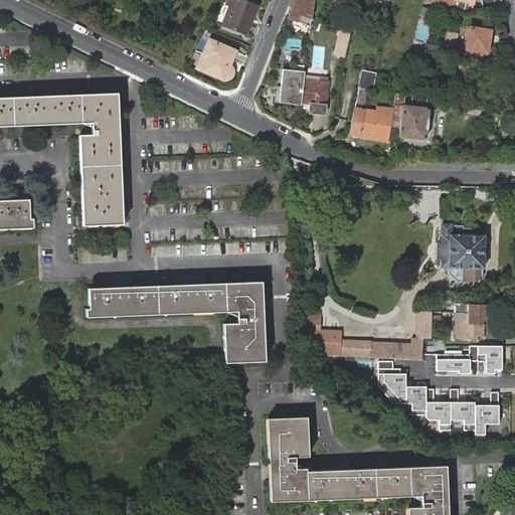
[(251,18),(256,6),(240,0),(227,0),(226,4),(229,5),(222,24),(244,33),(249,21),(250,22),(251,18)]
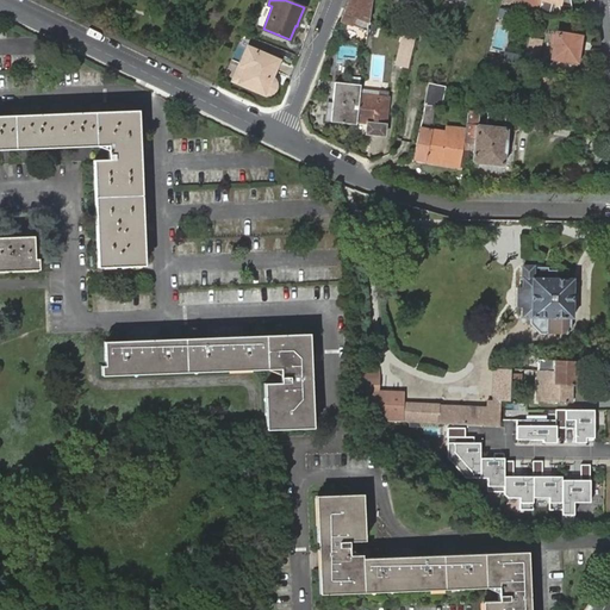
[(348,0),(341,20),(368,31),(369,24),(369,18),(372,0),(348,0)]
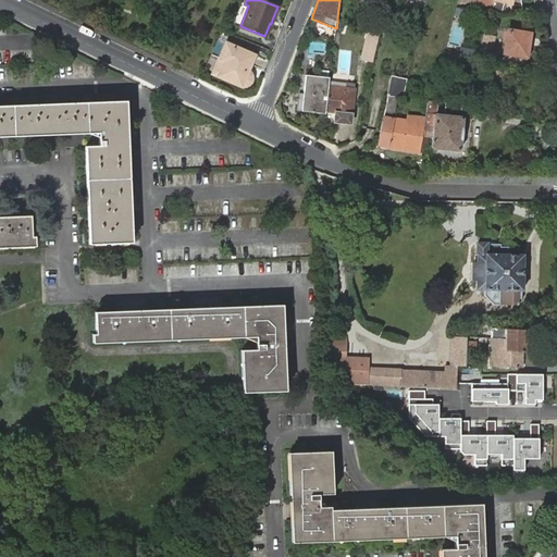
[(490,10),(490,11),(502,14),(522,13),(520,0),(494,0),(492,10),(490,10)]
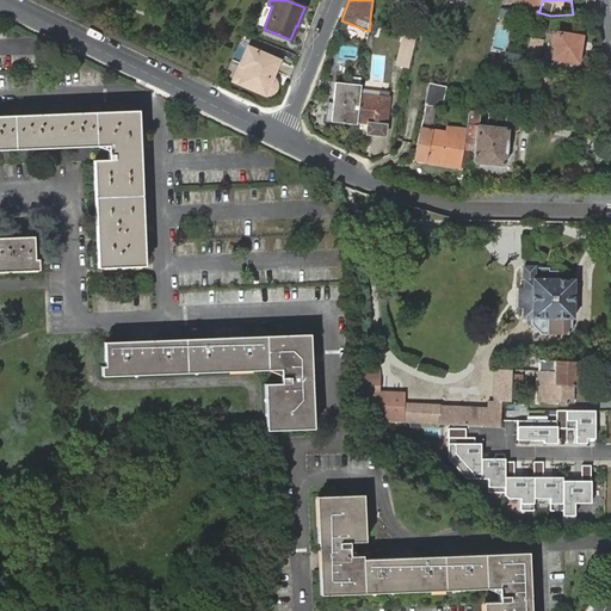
[(580,42),(580,37),(557,34),(556,37),(556,42),(553,57),(556,57),(561,59),(576,61),(580,62),(582,49),(579,49),(579,47),(580,42)]
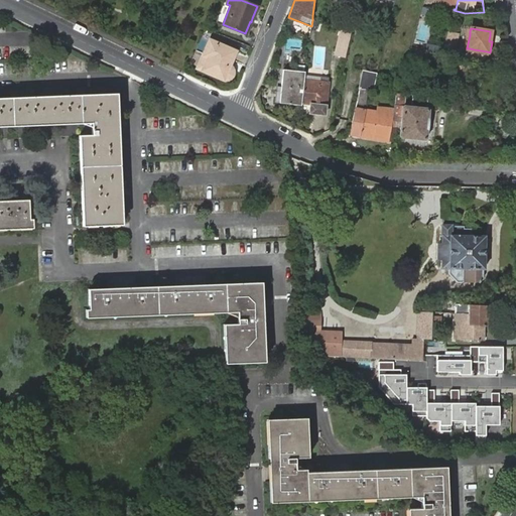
[(336,53),(346,55),(351,32),(341,30),(336,53)]
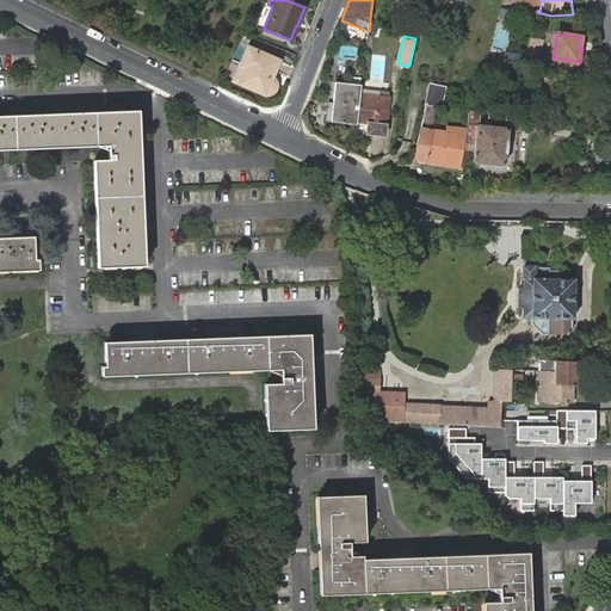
[(531,37),(524,65),(538,67),(541,57),(538,57),(543,39),(531,37)]
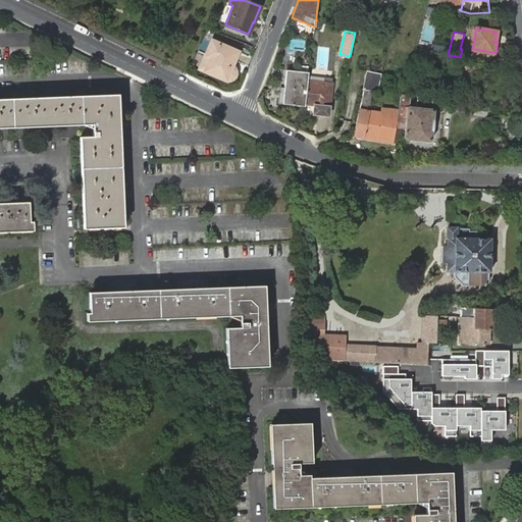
[(210,58),(205,70),(225,80),(226,80),(227,80),(228,80),(230,81),(231,80),(232,80),(233,79),(235,77),(235,76),(236,75),(236,74),(236,73),(236,72),(236,71),(236,70),(235,69),(235,68),(233,67),(233,66),(232,66),(231,66),(231,65),(238,52),(212,41),(205,56),(210,58)]
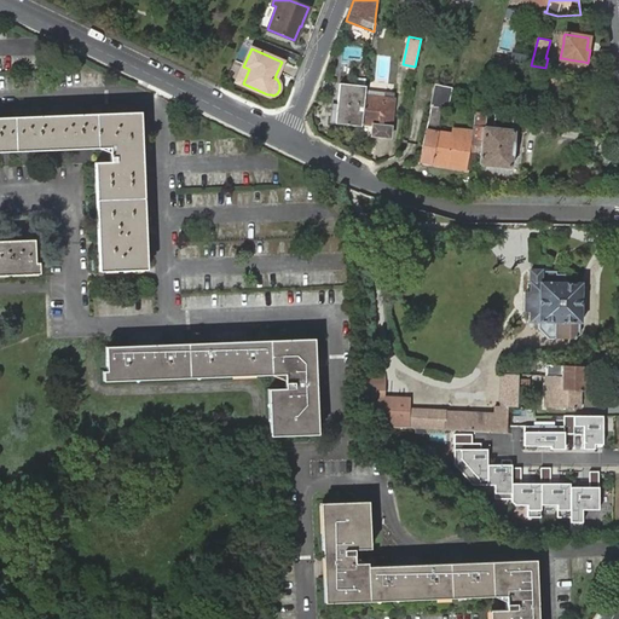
[(237,81),(243,84),(249,69),(243,67),(237,81)]
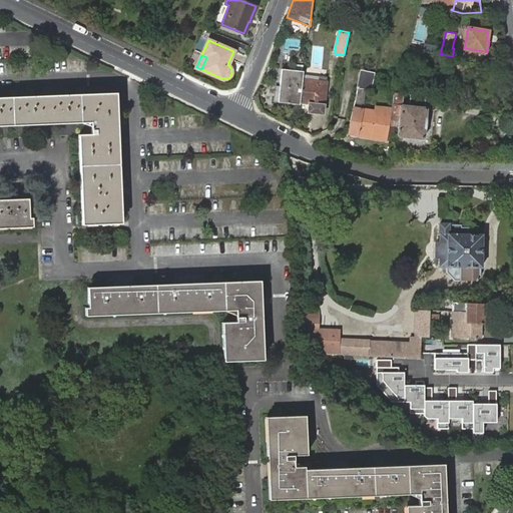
[(458,62),(454,76),(463,78),(467,65),(458,62)]
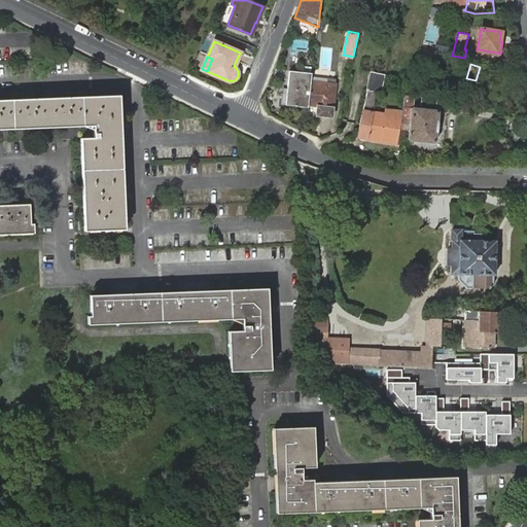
[(311,76),(312,73),(289,71),(287,89),(286,105),(308,107),(308,105),(311,81),(311,76)]
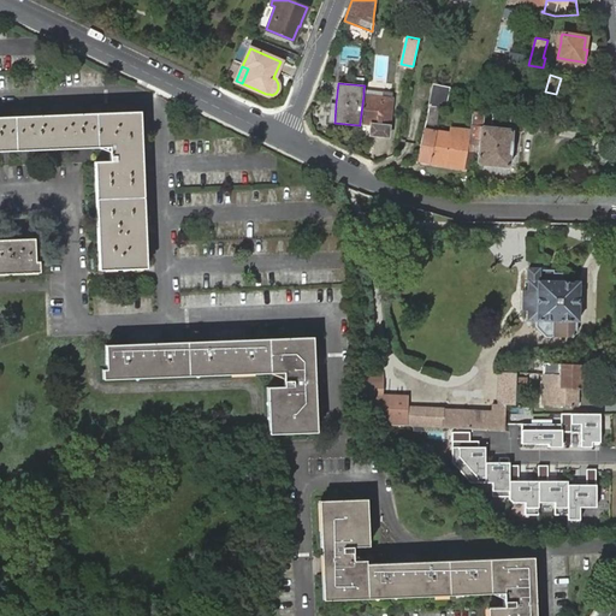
[(439,107),(446,107),(450,88),(434,84),(430,106),(439,107)]
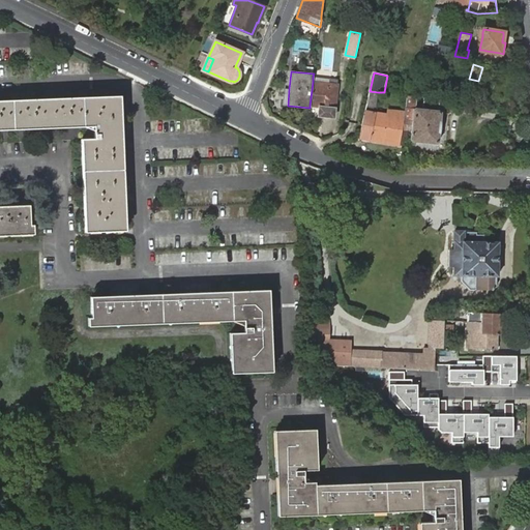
[(337,85),(313,82),(310,106),(318,107),(318,113),(323,113),(323,117),(333,118),(334,108),(337,85)]
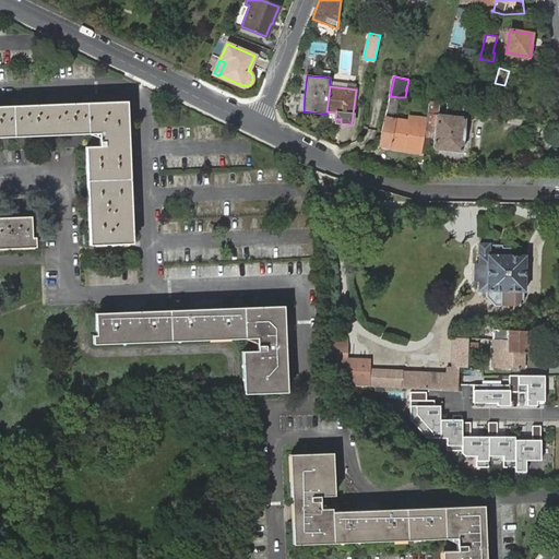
[(395,113),(399,97),(390,96),(387,111),(394,113),(395,113)]
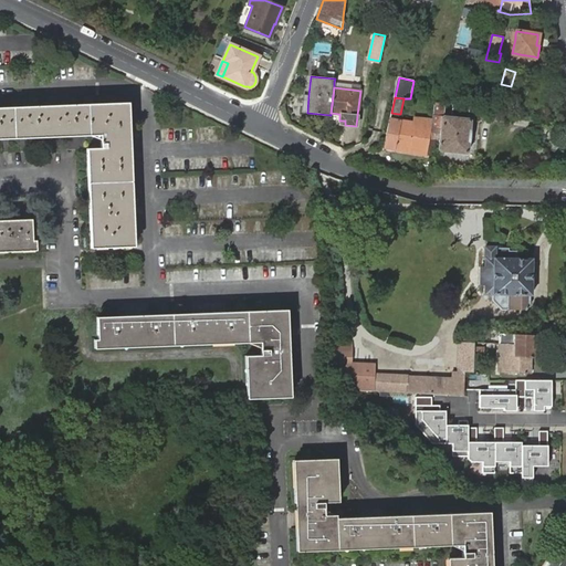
[(128,103),(0,106),(0,137),(9,138),(31,137),(70,136),(98,135),(100,146),(85,146),(88,247),(133,244),(132,213),(129,135),(128,103)]
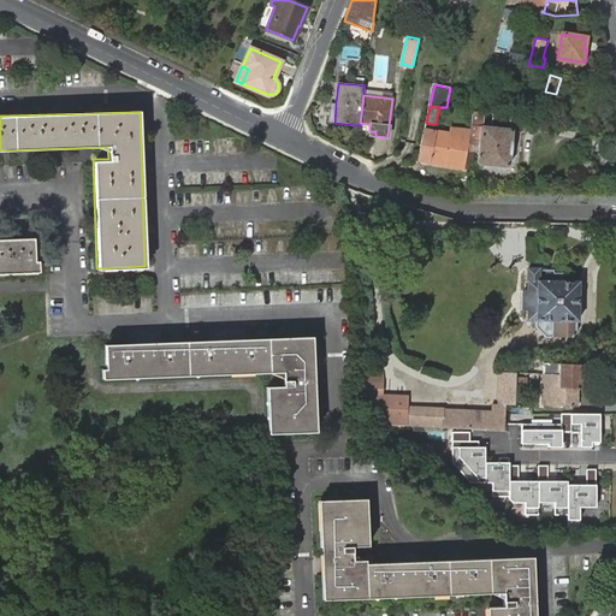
[(511,114),(493,112),(492,128),(483,126),(484,112),(474,112),(473,125),(472,125),(471,130),(467,149),(474,150),(479,152),(478,163),(479,165),(507,167),(509,166),(513,131),(511,129),(510,130),(511,114)]
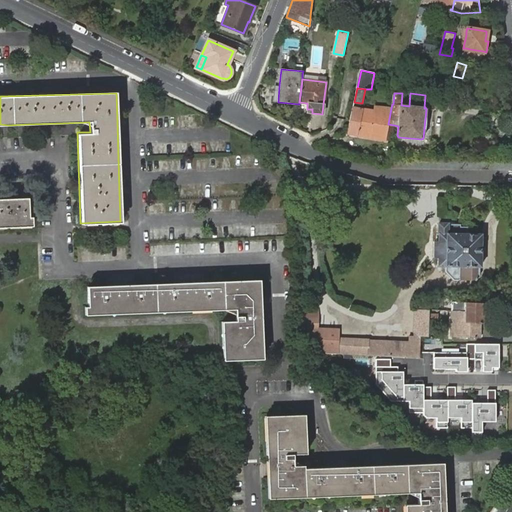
[(386,140),(392,141),(394,125),(388,124),(391,108),(375,107),(374,111),(363,109),(360,109),(352,108),(350,121),(347,131),(347,133),(357,135),(386,140)]
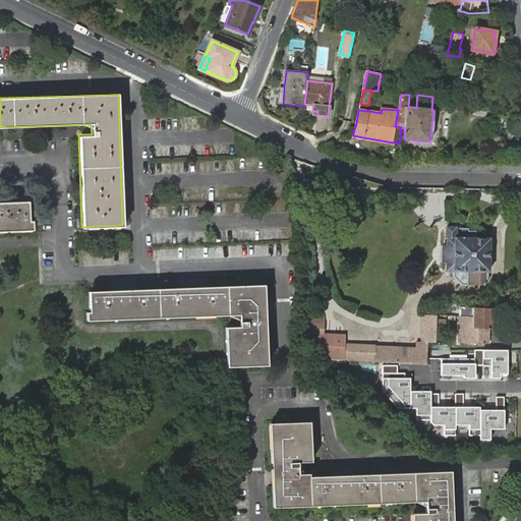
[(276,155),(271,165),(279,170),(285,160),(276,155)]
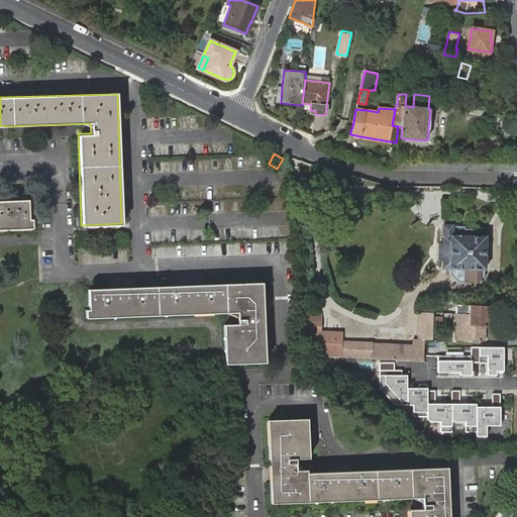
[(0,229),(33,229),(32,200),(20,200),(0,201),(0,229)]
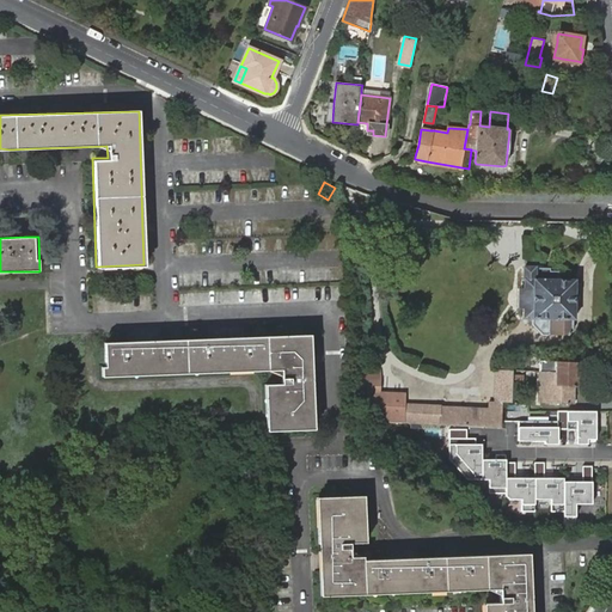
[(519,289),(519,307),(524,307),(524,311),(524,318),(532,318),(532,324),(542,335),(568,335),(573,330),(573,319),(574,319),(575,280),(558,280),(558,270),(550,271),(550,268),(534,268),(524,268),(524,286),(524,288),(519,289)]
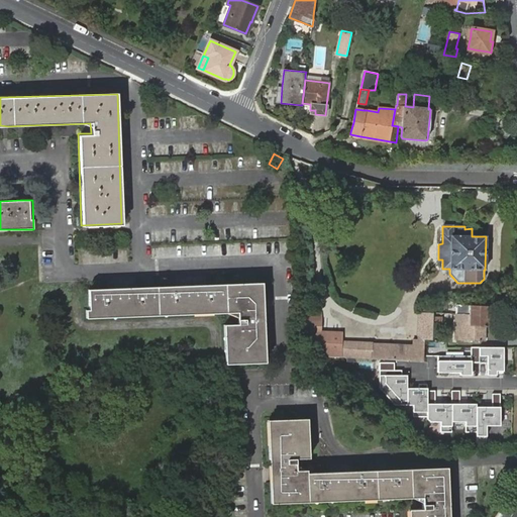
[(113,286),(87,287),(88,317),(235,312),(236,322),(224,323),(225,362),(265,360),(264,318),(262,281),(217,283),(195,284),(140,285),(113,286)]
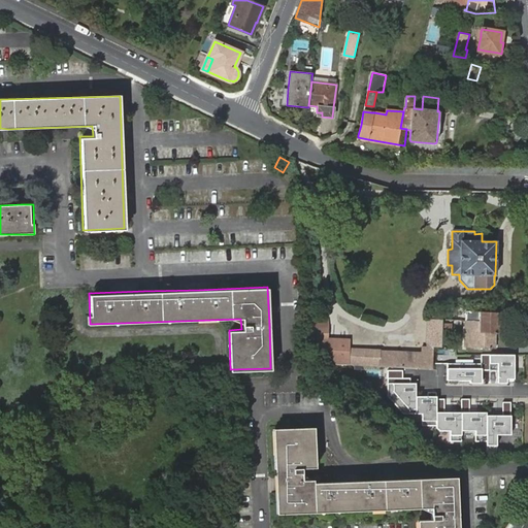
[(466,311),(466,320),(480,321),(479,332),(495,333),(498,333),(498,312),(480,311),(466,311)]
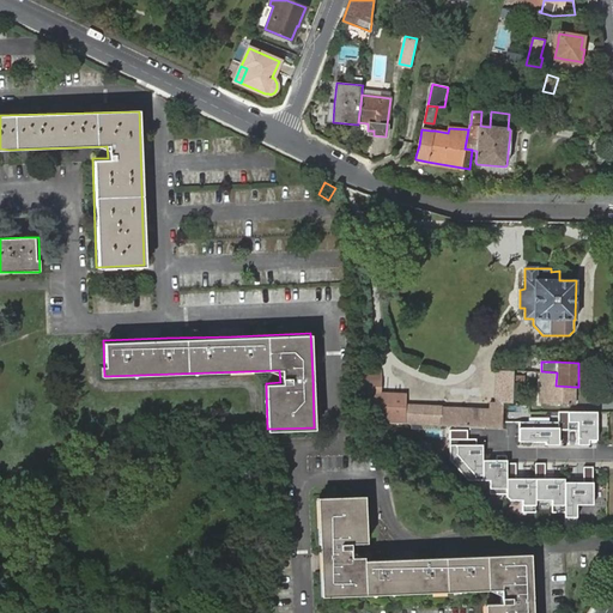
[(380,381),(360,380),(359,394),(384,423),(502,429),(503,404),(514,405),(515,371),(495,370),(493,402),(489,402),(489,410),(405,405),(406,394),(380,393),(380,381)]
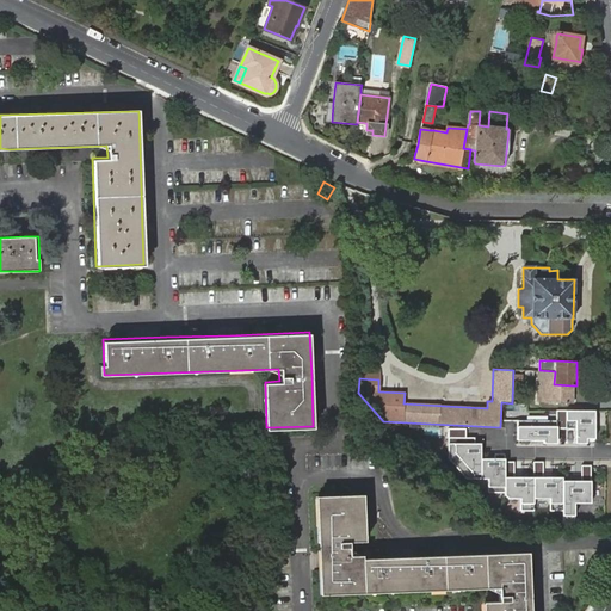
[(555,371),(539,370),(539,376),(543,376),(544,377),(545,377),(545,383),(547,383),(547,402),(573,403),(573,386),(554,384),(555,371)]
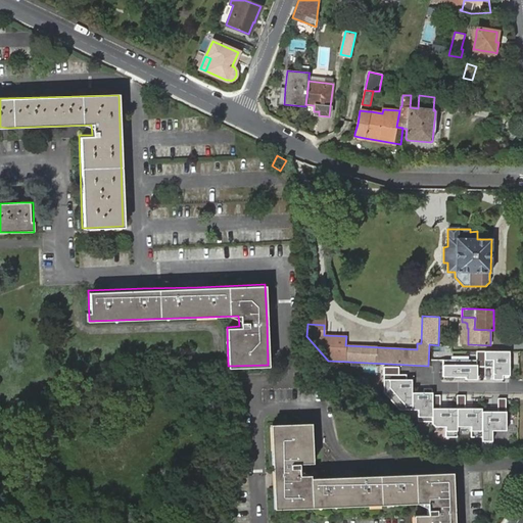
[(510,381),(510,352),(477,352),(477,361),(443,361),(443,378),(466,378),(466,380),(510,381)]
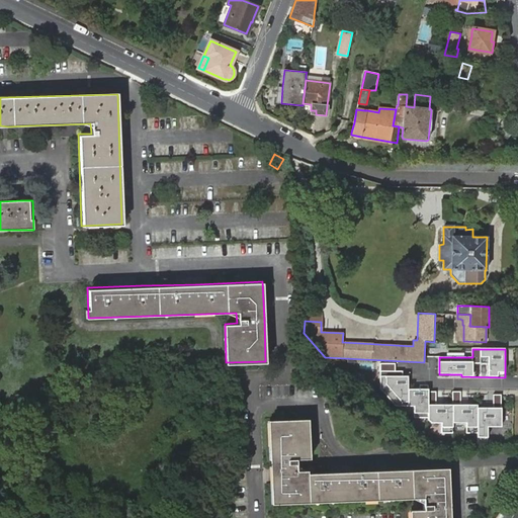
[(395,364),(380,364),(380,390),(396,407),(414,407),(414,414),(429,415),(428,422),(432,425),(440,425),(440,435),(454,435),(454,425),(465,424),(465,429),(477,429),(477,440),(489,439),(489,429),(502,429),(502,396),(494,396),(494,409),(478,410),(478,406),(461,406),(461,392),(452,392),(453,406),(436,406),(436,393),(428,393),(428,391),(409,392),(409,376),(402,376),(402,372),(395,372),(395,364)]
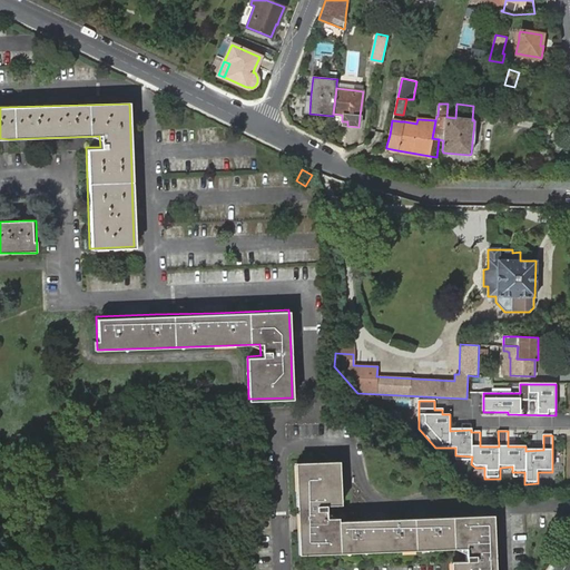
[(340,461),(296,462),(300,533),(300,554),(465,549),(465,560),(450,560),(449,569),(495,569),(495,554),(494,513),(442,514),(382,517),(356,517),(327,518),(327,504),(341,504),(340,461)]
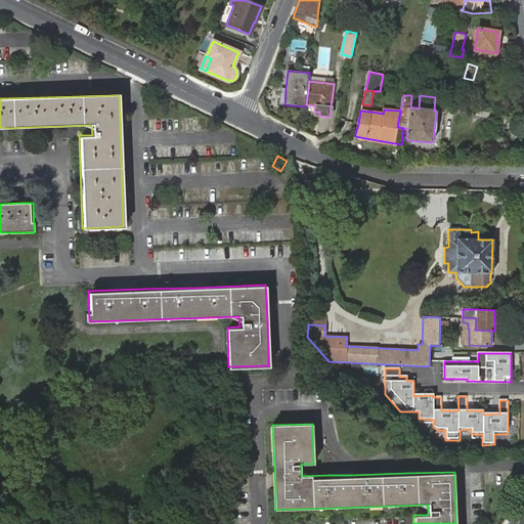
[(512,443),(523,444),(523,430),(513,429),(512,443)]
